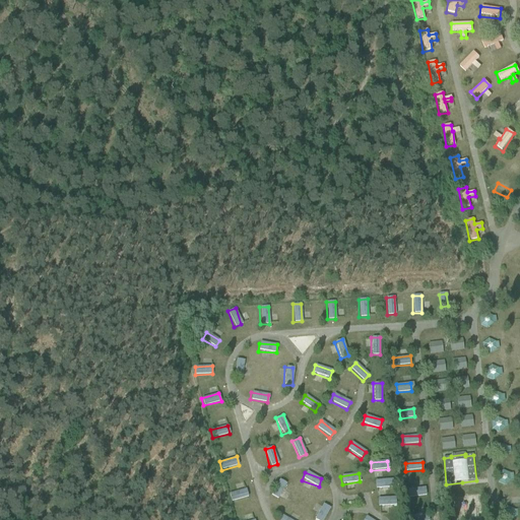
[(508,475),(500,475),(500,483),(508,483),(508,475)]
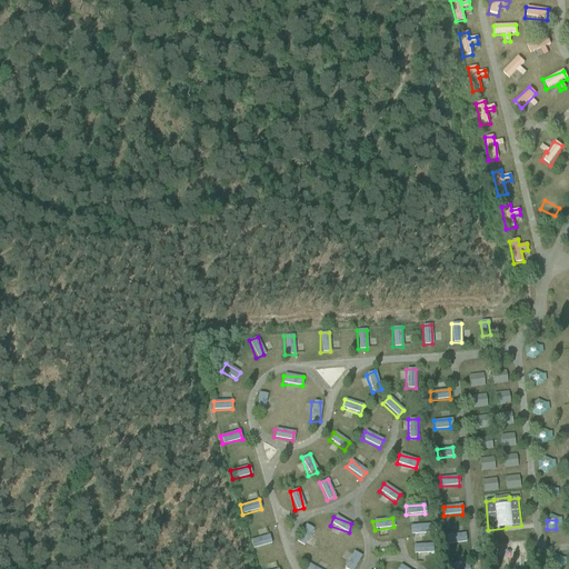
[(306,525),(295,541),(302,546),(313,529),(306,525)]
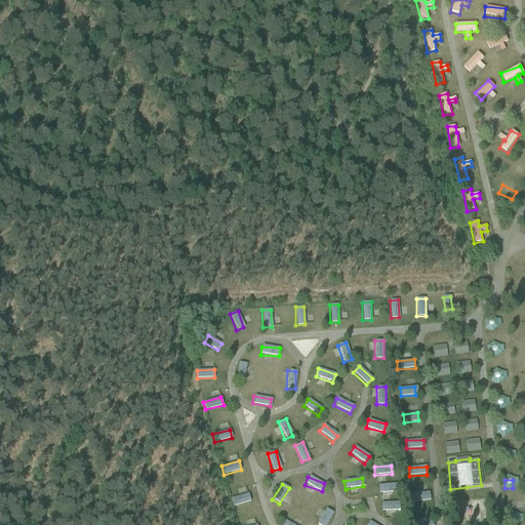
[(397,484),(378,485),(378,493),(397,492),(397,484)]
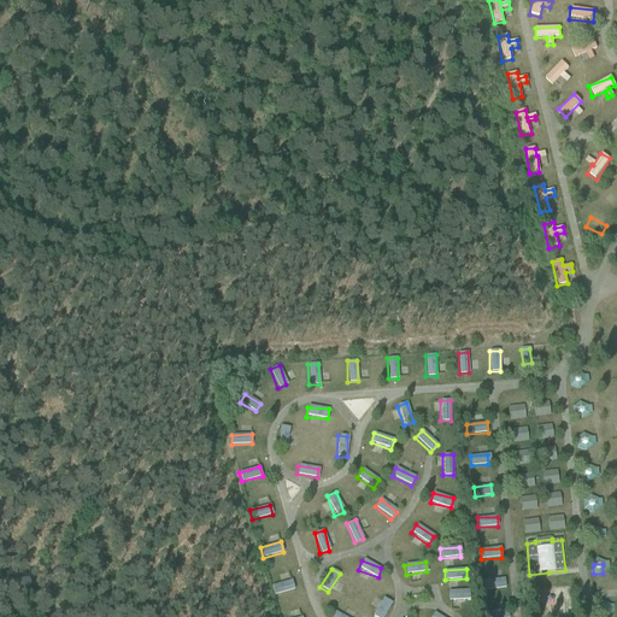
[(483,589),(505,588),(505,580),(483,580),(483,589)]
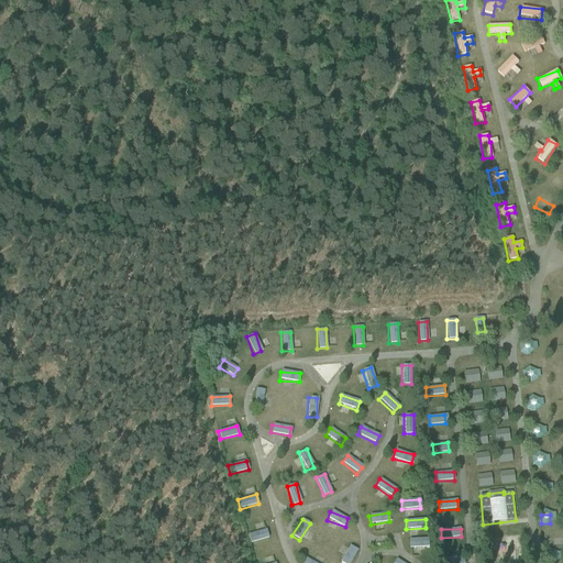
[(249,542),(268,539),(266,530),(247,533),(249,542)]
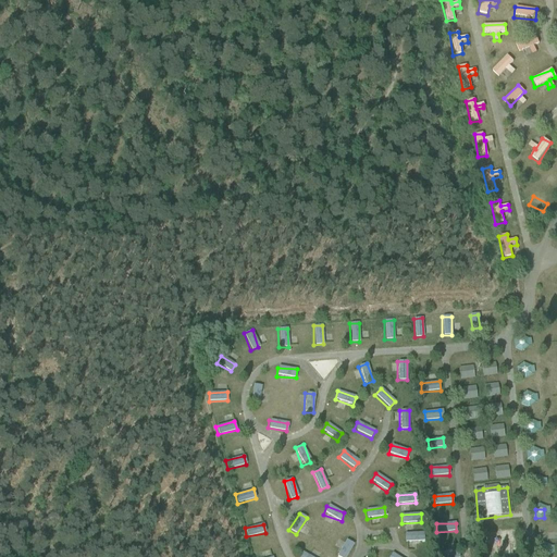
[(418,533),(405,533),(405,542),(419,542),(418,533)]
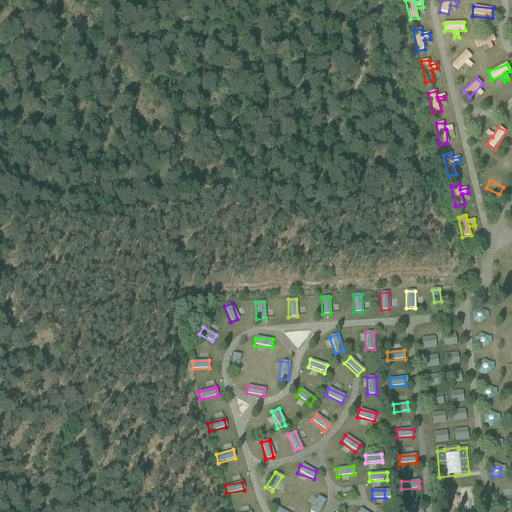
[(309,511),(318,511),(324,500),(317,496),(309,511)]
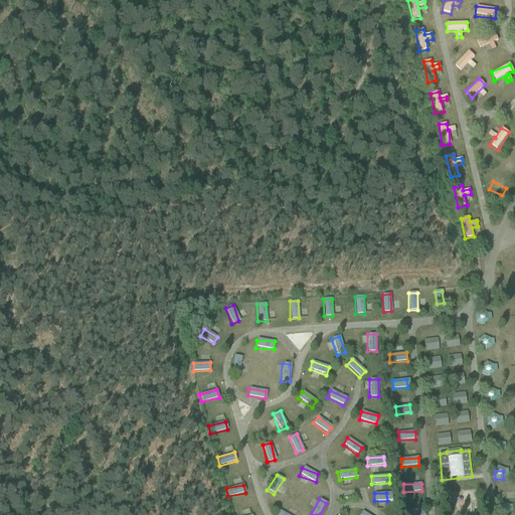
All buildings are outlined.
